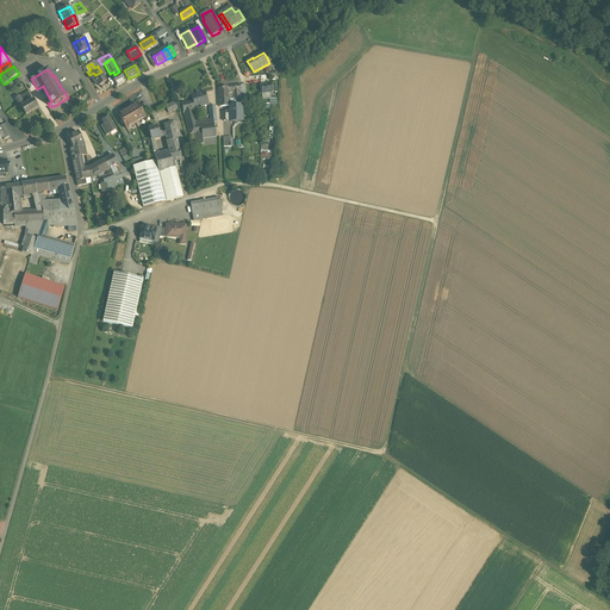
[(95,75),(92,78),(95,85),(97,83),(99,86),(106,81),(101,72),(95,75)]
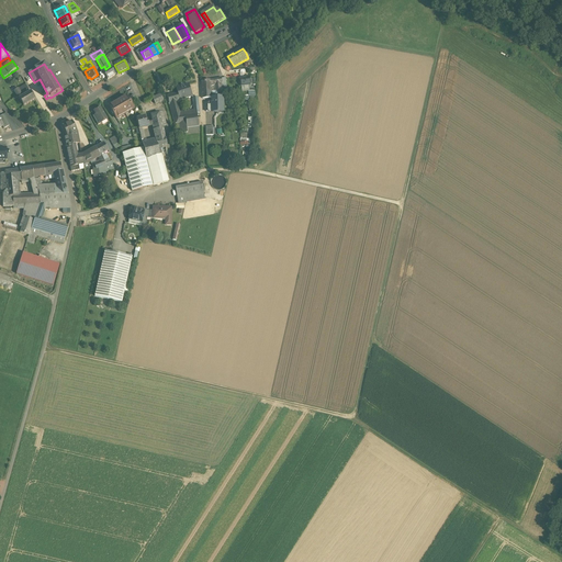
[(102,70),(102,71),(108,79),(115,75),(110,66),(105,69),(102,70)]
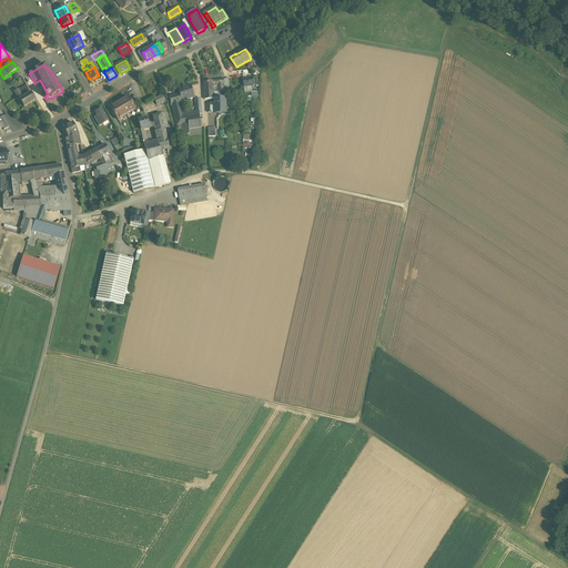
[(252,78),(243,79),(244,87),(252,87),(253,87),(253,85),(252,80),(252,78)]
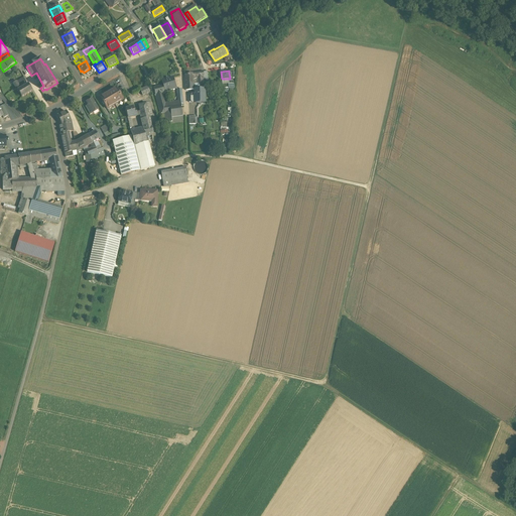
[(192,75),(185,77),(185,85),(194,84),(195,81),(194,81),(194,79),(192,75)]
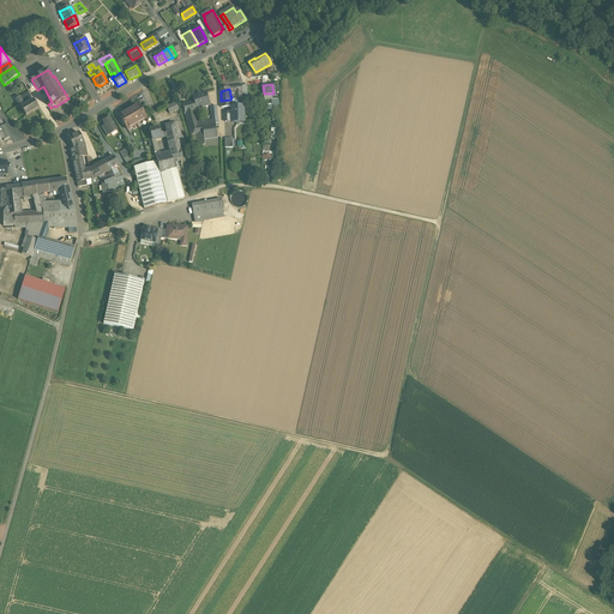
[(208,92),(198,95),(198,94),(192,95),(194,102),(184,104),(191,134),(198,134),(197,127),(192,110),(211,106),(208,92)]
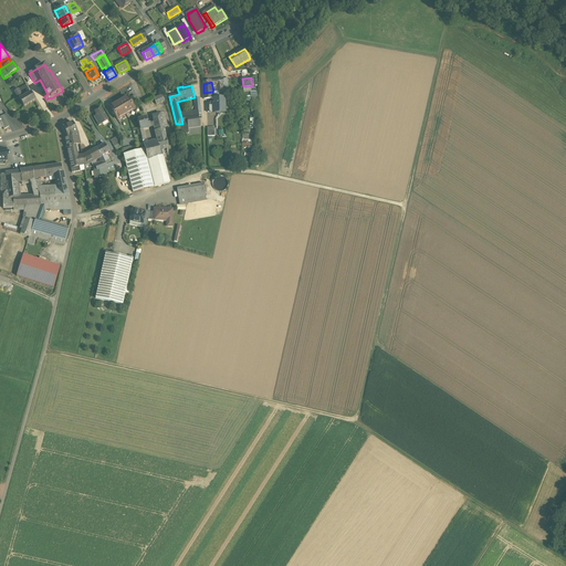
[(224,92),(220,92),(220,95),(220,98),(215,100),(215,104),(213,104),(213,112),(227,112),(227,98),(226,98),(224,92)]
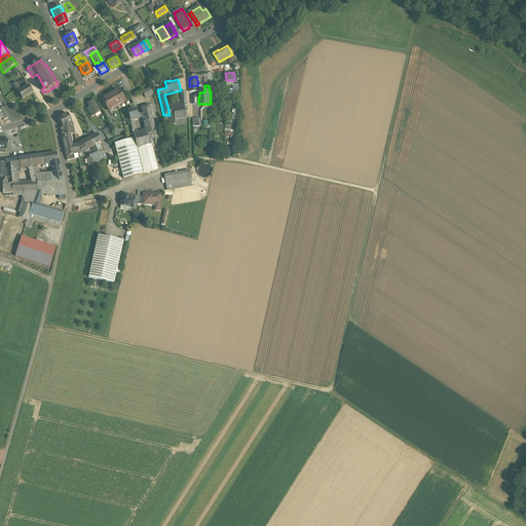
[(21,90),(17,92),(22,100),(33,94),(29,86),(21,90)]
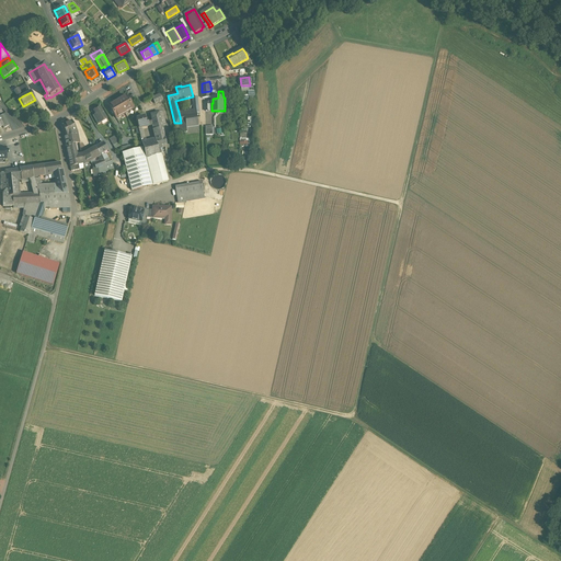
[(161,94),(152,98),(155,104),(163,101),(161,94)]
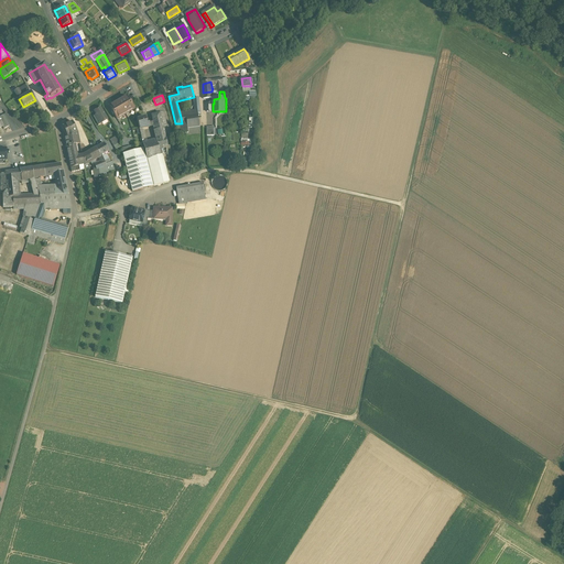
[(127,96),(118,101),(126,115),(134,109),(127,96)]
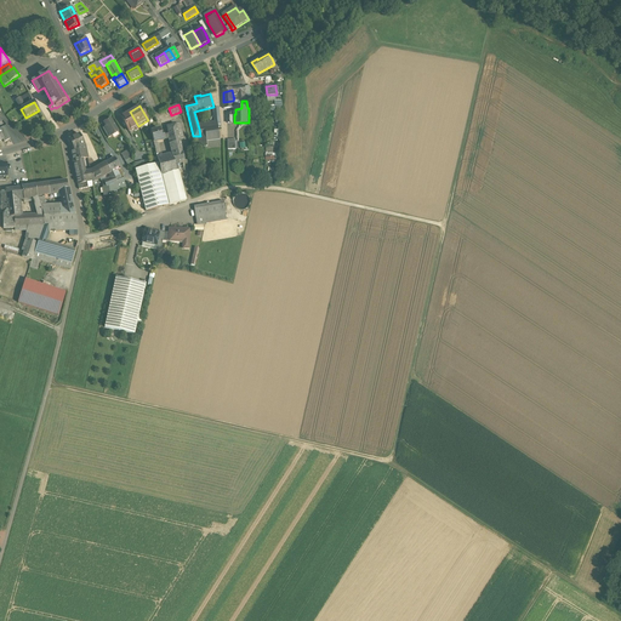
[(130,112),(120,117),(129,131),(138,126),(130,112)]
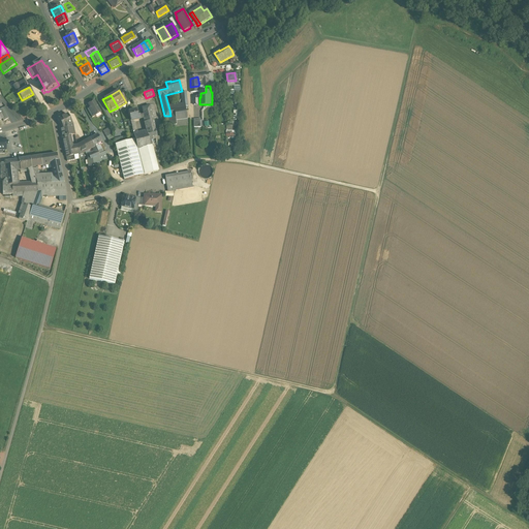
[(94,101),(89,104),(91,107),(95,116),(100,113),(94,101)]
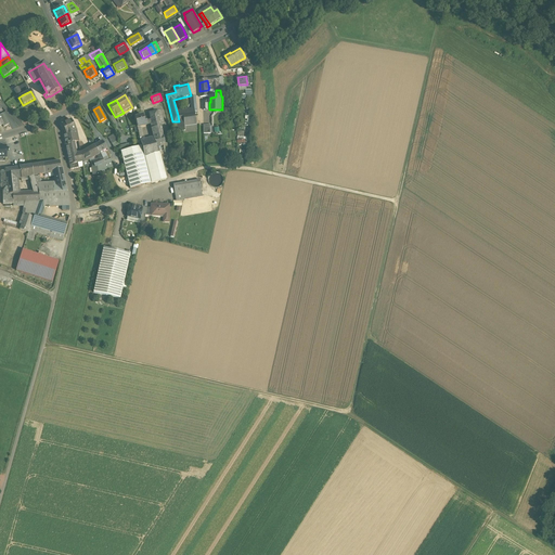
[(157,112),(150,114),(153,128),(157,127),(156,124),(160,123),(157,112)]
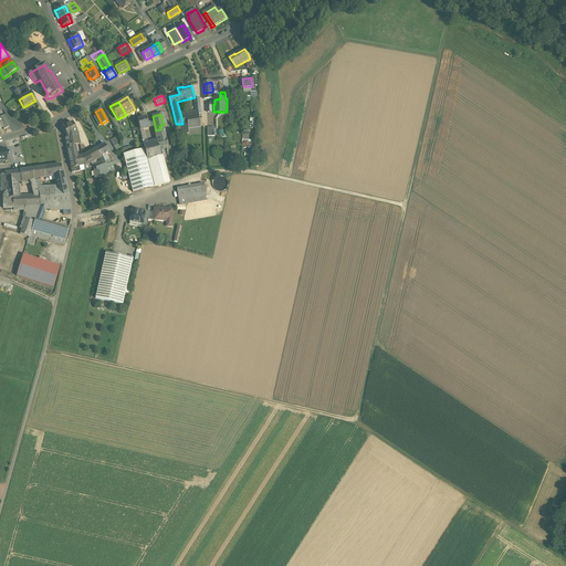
[(197,114),(186,116),(188,129),(201,127),(199,114),(197,114)]
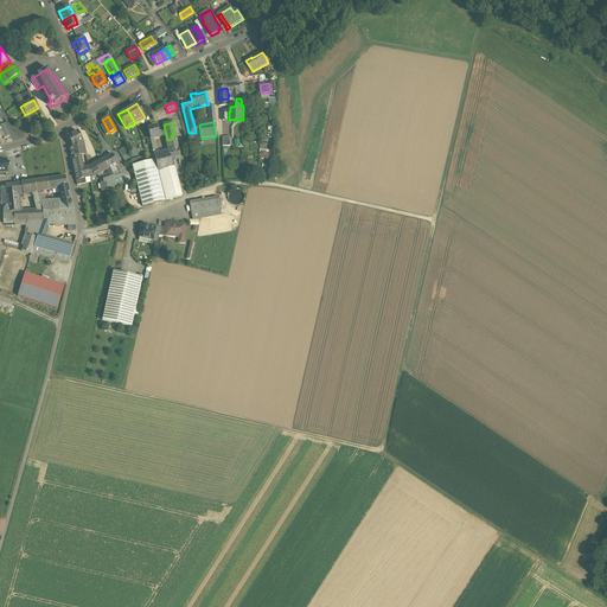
[(2,125),(0,126),(0,132),(2,136),(4,139),(10,135),(2,125)]
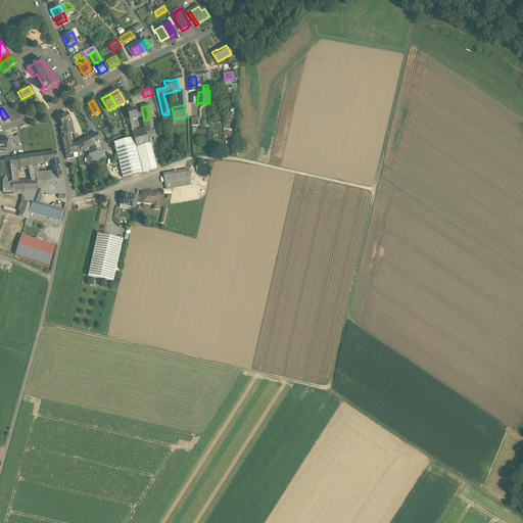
[(135,109),(127,111),(130,120),(132,120),(139,117),(138,112),(136,112),(135,109)]
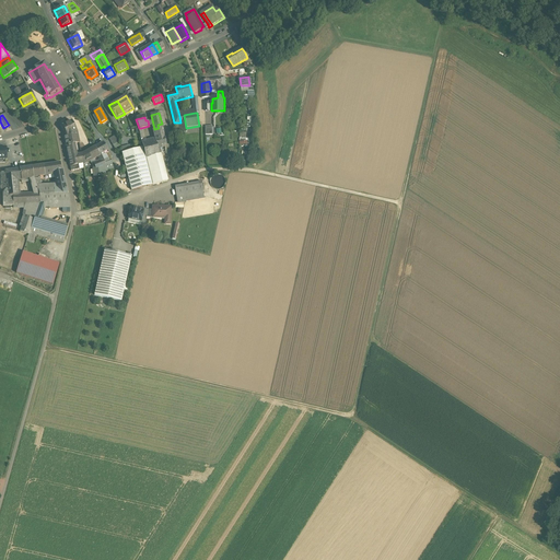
[(72,121),(62,126),(67,136),(77,131),(72,121)]
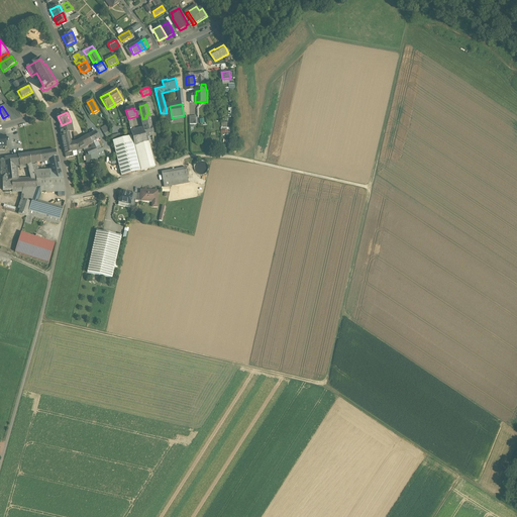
[(149,114),(145,115),(146,118),(142,119),(143,124),(151,122),(149,117),(149,114)]
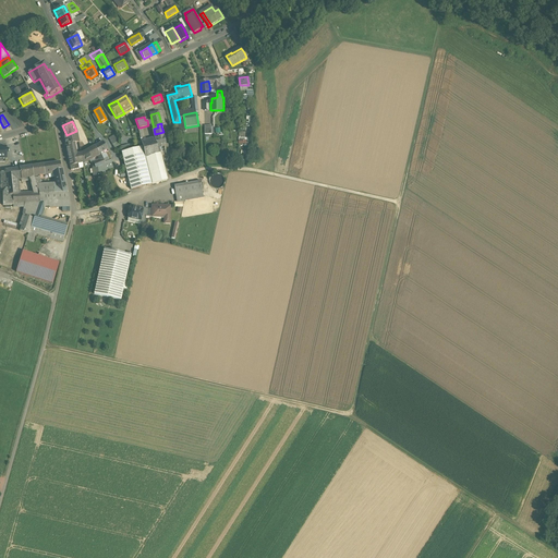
[(76,131),(67,135),(64,136),(70,166),(79,164),(83,162),(82,154),(76,155),(74,143),(80,143),(76,131)]
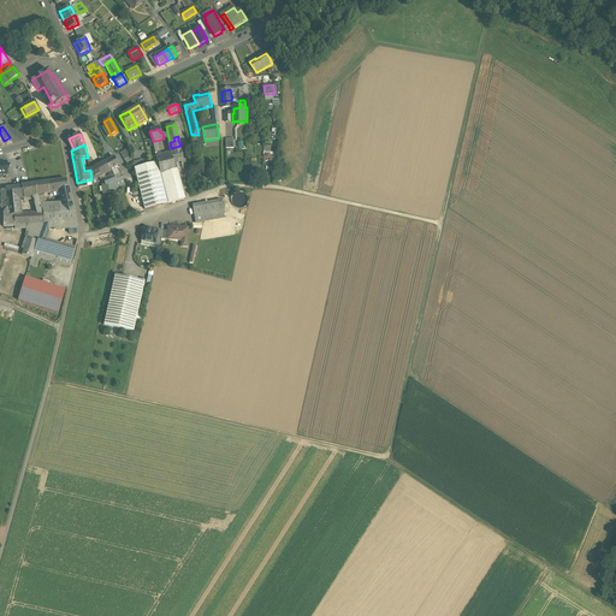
[(128,149),(120,153),(124,160),(131,157),(128,149)]
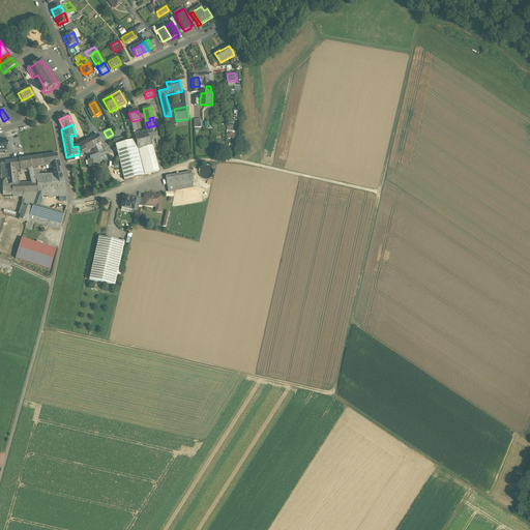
[(156,129),(147,131),(147,133),(149,141),(149,140),(157,138),(156,129)]
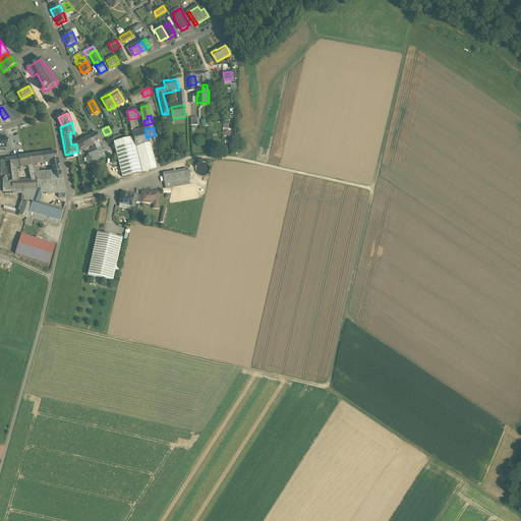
[(145,130),(135,133),(132,133),(133,137),(135,148),(136,148),(149,145),(147,137),(147,138),(145,130)]
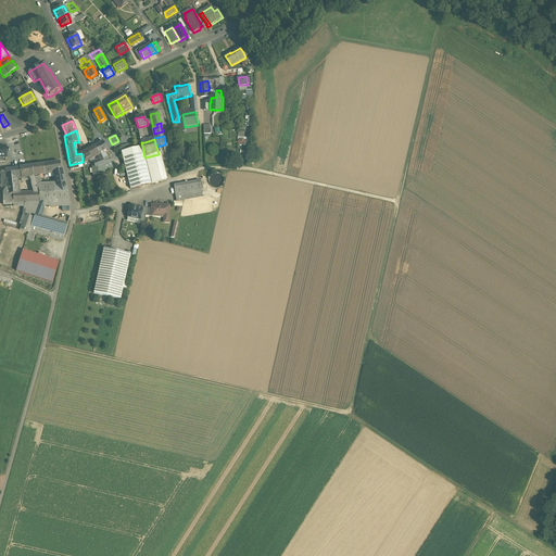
[(102,141),(95,146),(97,150),(98,150),(100,153),(108,150),(102,141)]
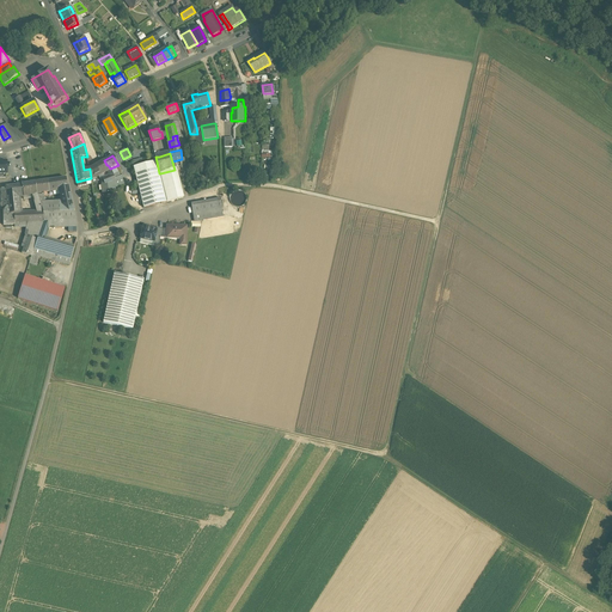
[(104,160),(96,166),(102,175),(105,172),(105,171),(108,170),(110,169),(108,165),(106,165),(104,160)]
